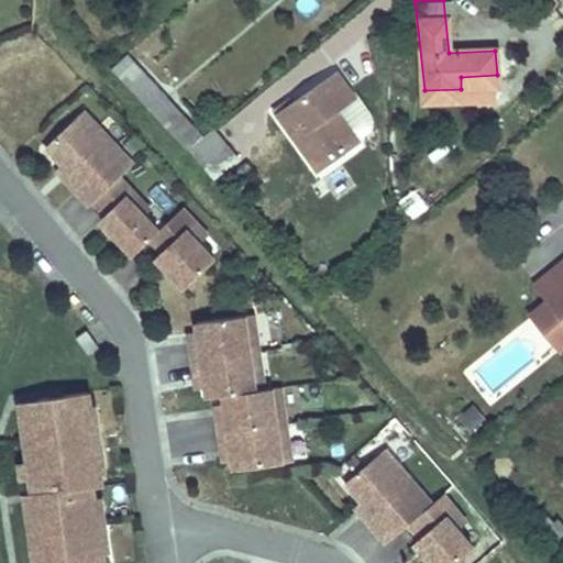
[(132,59),(114,74),(180,147),(196,132),(132,59)]
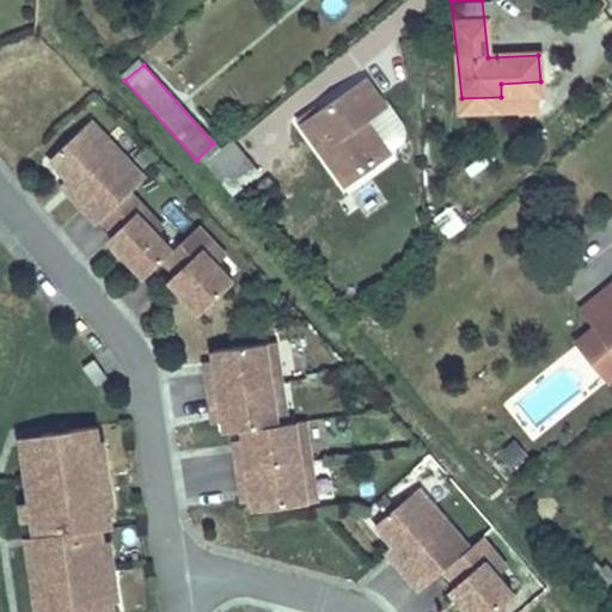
[(308,105),(292,117),(295,124),(299,123),(344,182),(384,151),(359,115),(377,101),(356,74),(311,110),(308,105)]
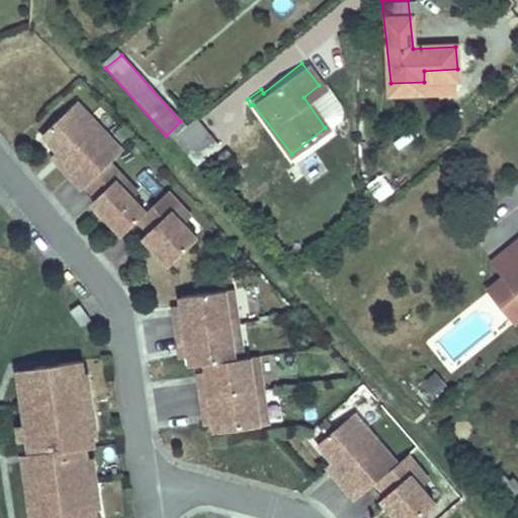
[(111,161),(124,149),(92,114),(85,122),(71,108),(45,134),(60,150),(67,157),(61,163),(85,187),(88,184),(111,161)]
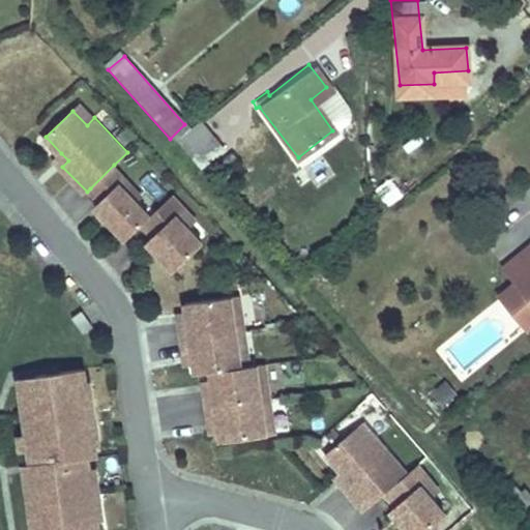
[(184,124),(170,139),(194,164),(214,146),(193,120),(184,124)]
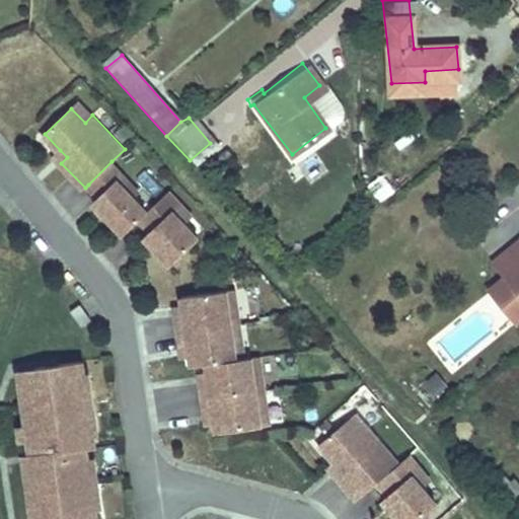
[(67,157),(60,150),(55,156),(61,163),(67,157)]
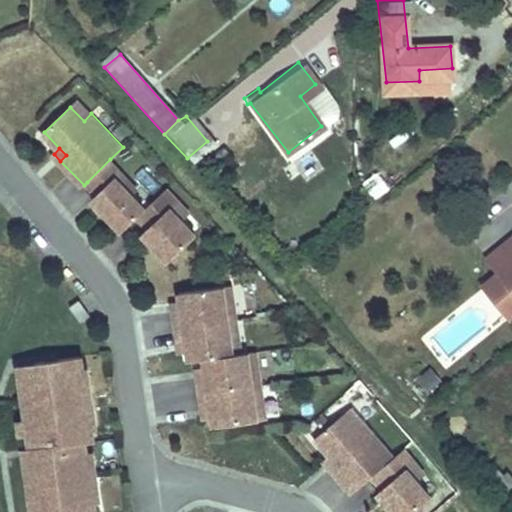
[(133,194),(117,177),(122,172),(110,159),(87,182),(99,193),(94,198),(124,230),(139,216),(145,210),(147,208),(133,194)]
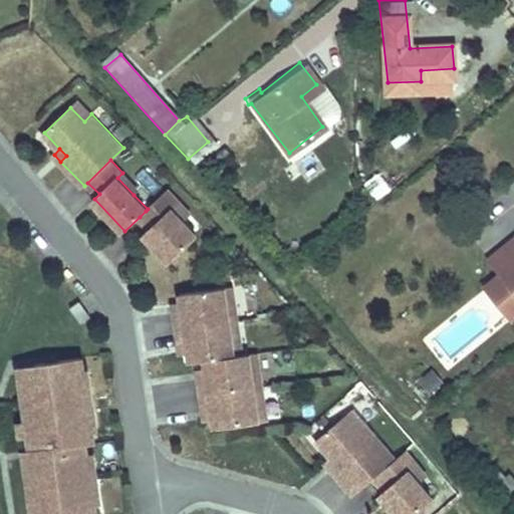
[(140,190),(122,173),(117,178),(134,195),(140,190)]
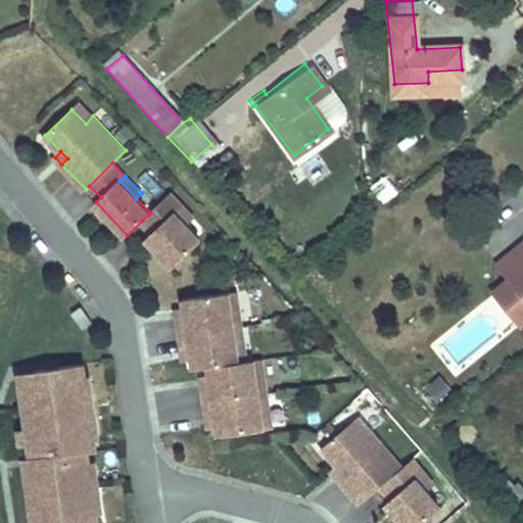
[(202,239),(176,211),(184,204),(172,192),(150,212),(148,215),(159,227),(153,233),(147,237),(174,266),(202,239)]
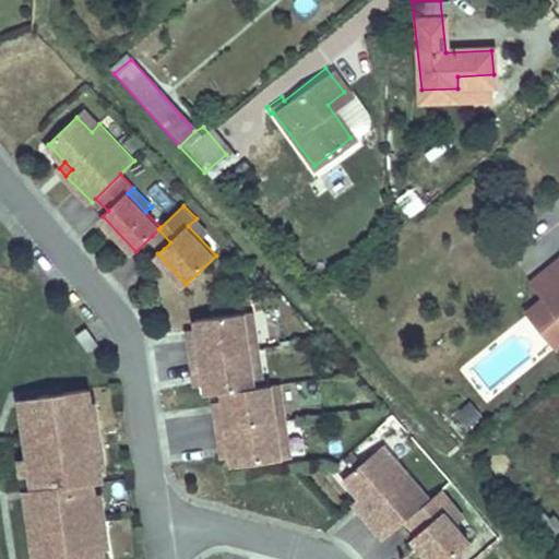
[(170,242),(158,229),(152,236),(164,249),(170,242)]
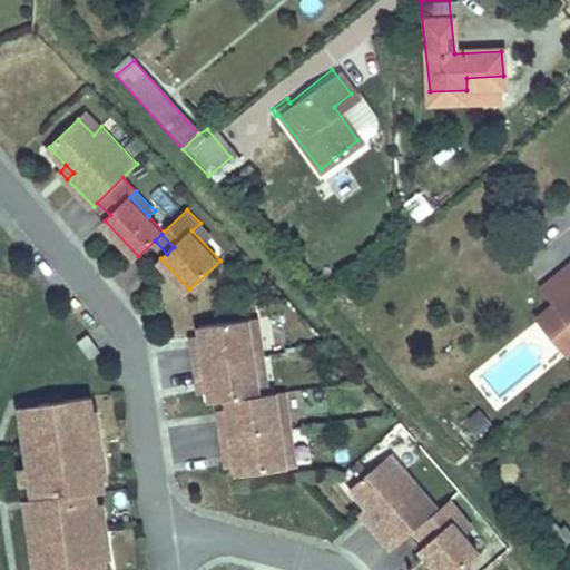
[(569,264),(550,281),(562,295),(569,304),(569,338),(569,340),(569,341),(569,264)]
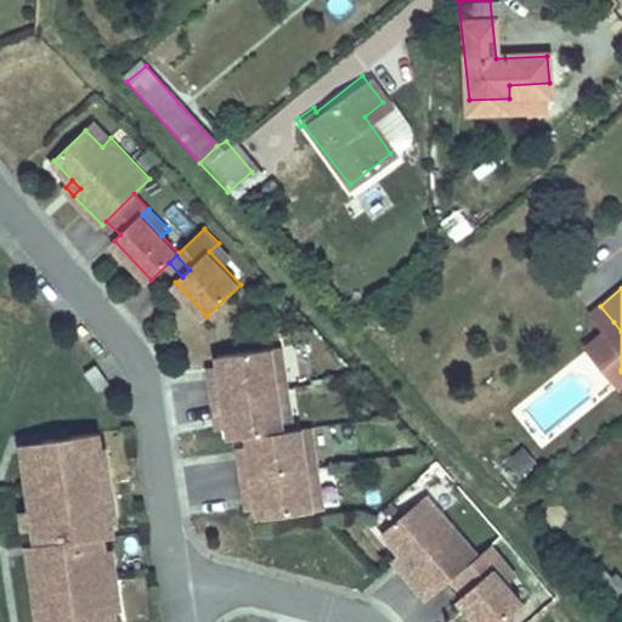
[(621,369),(621,332),(614,322),(593,338),(621,371),(621,369)]
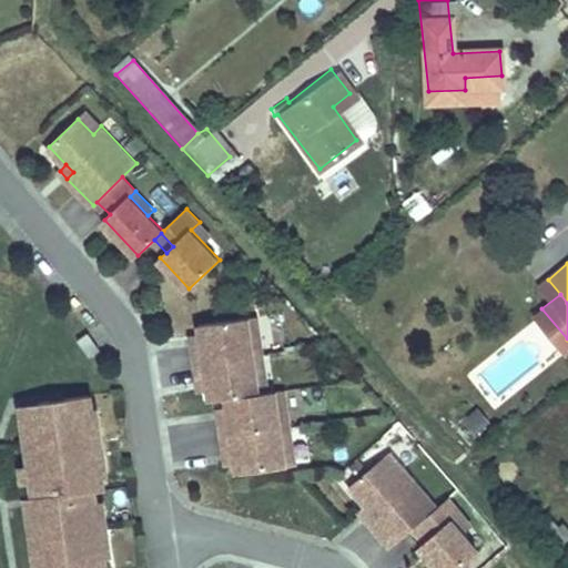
[(203,328),(205,345),(195,346),(199,366),(256,358),(254,346),(263,345),(260,320),(203,328)]
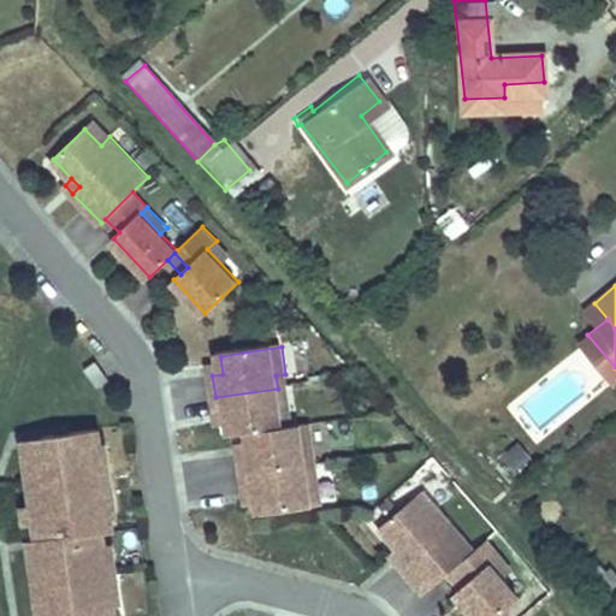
[(95,365),(84,372),(96,390),(108,383),(95,365)]
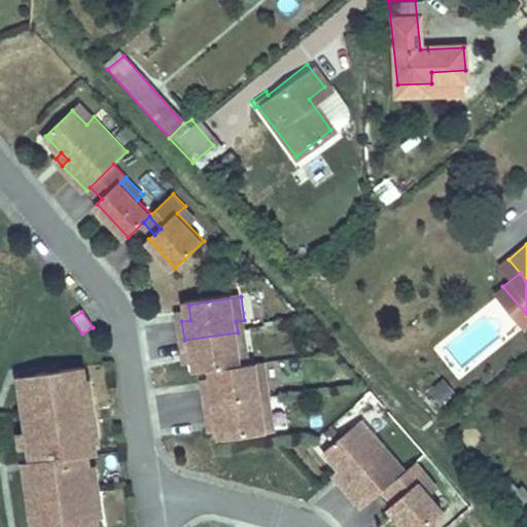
[(180,313),(181,321),(190,320),(189,312),(180,313)]
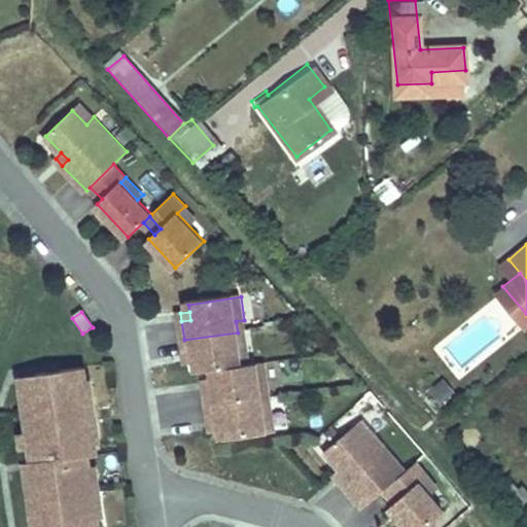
[(236,321),(238,332),(246,331),(244,320),(236,321)]
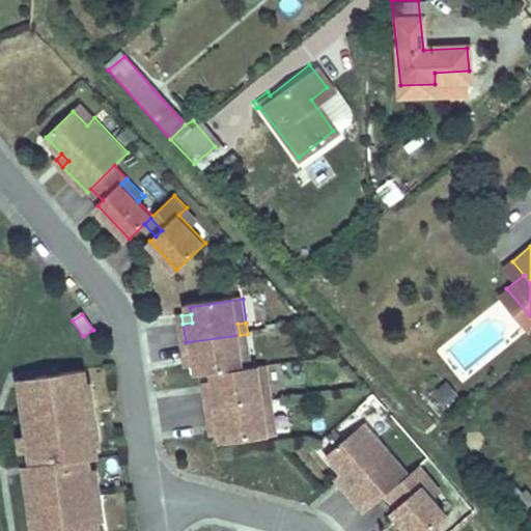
[(250,344),(248,334),(240,335),(241,345),(250,344)]
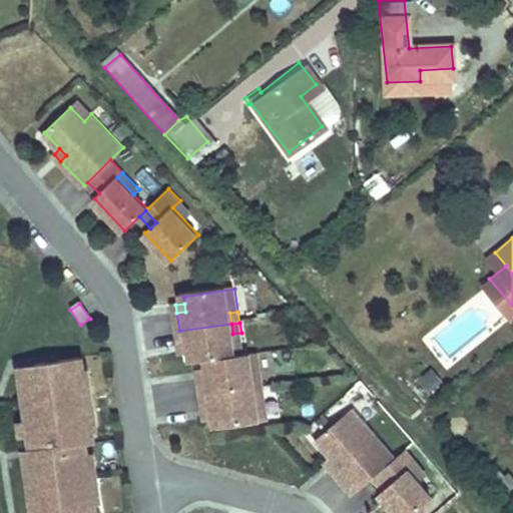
[(231,324),(179,331),(181,347),(190,346),(191,355),(192,363),(207,361),(244,356),(241,333),(232,334),(231,324)]
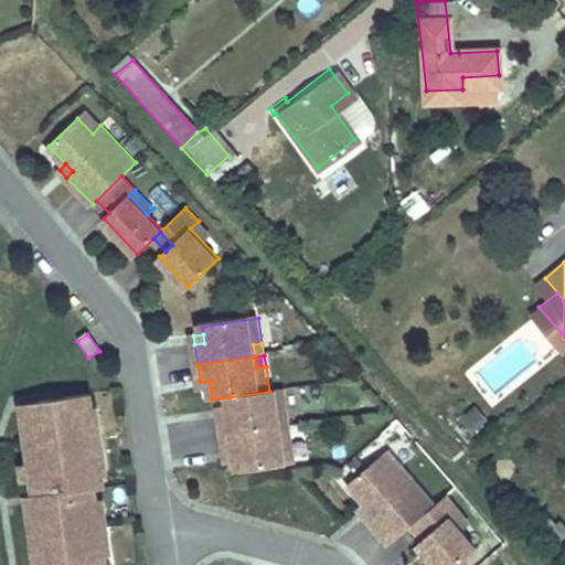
[(210,381),(200,382),(201,391),(211,391),(210,381)]
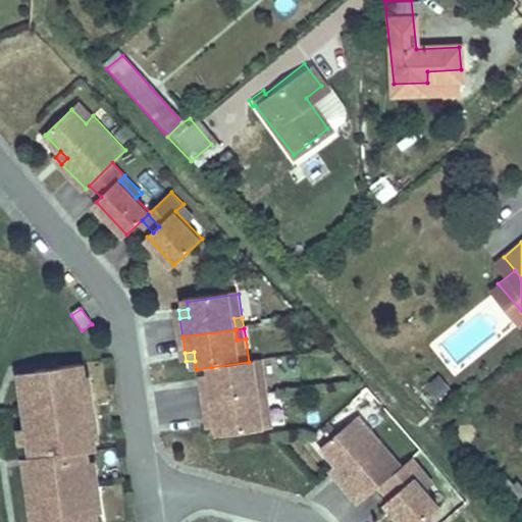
[(87,394),(86,390),(82,370),(84,369),(82,355),(58,359),(59,366),(19,372),(27,420),(30,434),(31,442),(62,438),(63,445),(64,452),(25,458),(35,519),(74,513),(75,520),(96,517),(94,504),(94,503),(91,503),(87,479),(84,456),(88,456),(86,444),(95,442),(92,429),(92,427),(87,428),(84,414),(91,413),(87,394)]
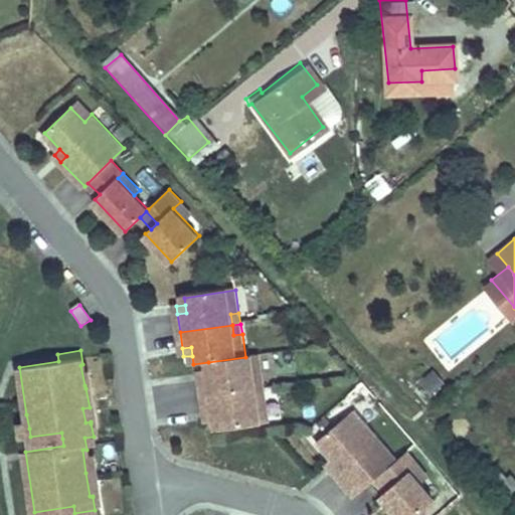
[(57,354),(18,359),(19,367),(58,361),(57,354)]
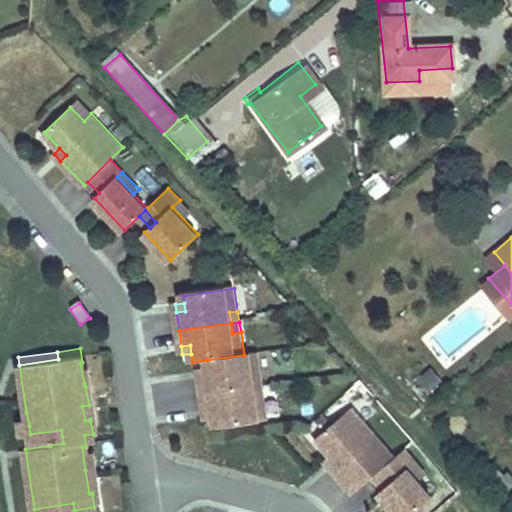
[(209,376),(201,377),(203,394),(256,387),(254,377),(262,376),(259,353),(244,355),(207,360),(208,367),(209,376)]
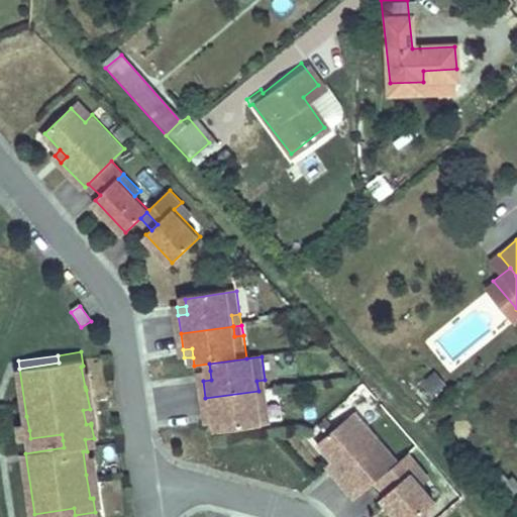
[(91,389),(86,366),(83,366),(81,367),(85,387),(86,390),(91,389)]
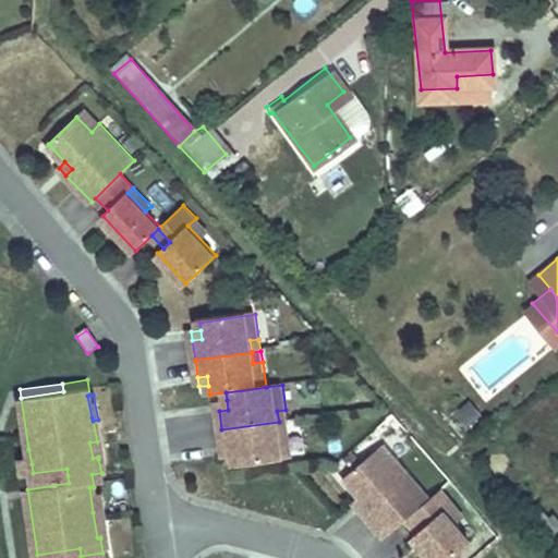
[(455,410),(465,428),(483,417),(472,399),(455,410)]
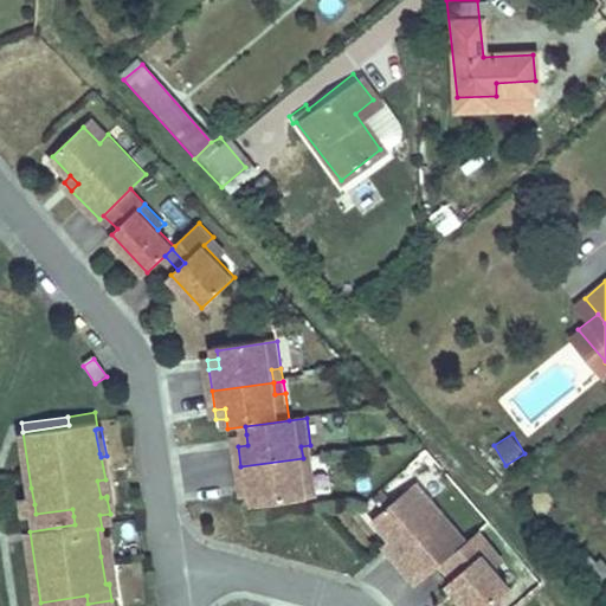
[(237,436),(238,446),(247,445),(246,434),(237,436)]
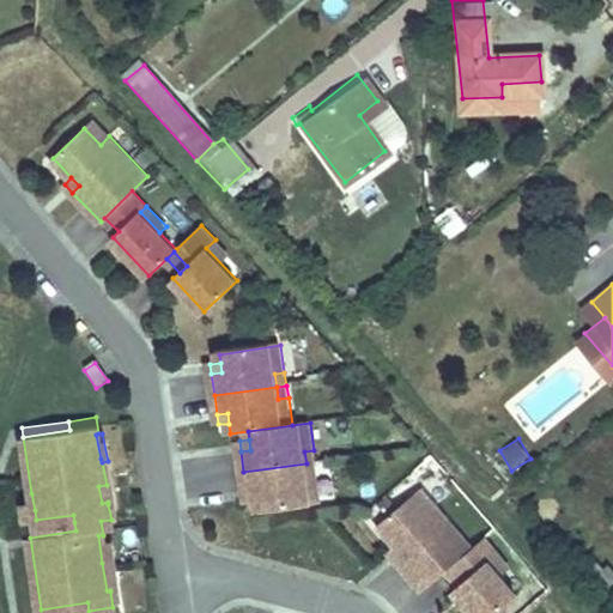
[(304,451),(307,463),(316,462),(314,450),(304,451)]
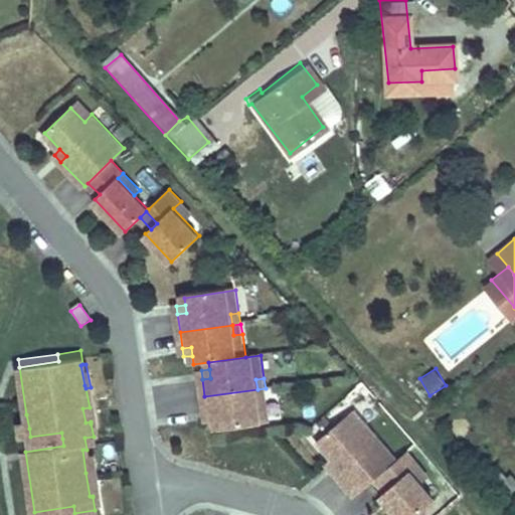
[(266,388),(258,389),(259,399),(267,398),(266,388)]
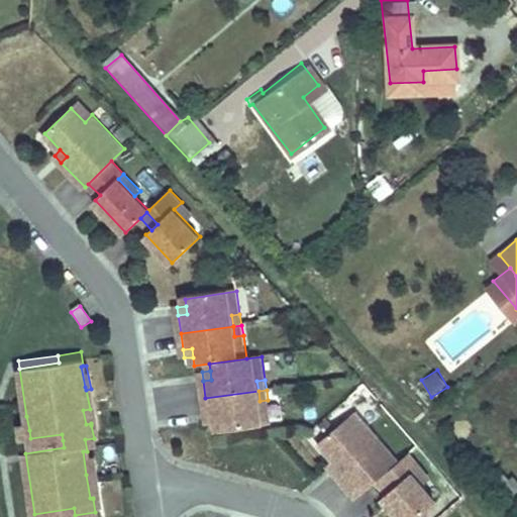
[(271,423),(268,400),(260,401),(259,391),(205,398),(208,415),(216,413),(217,421),(219,430),(267,424),(271,423)]
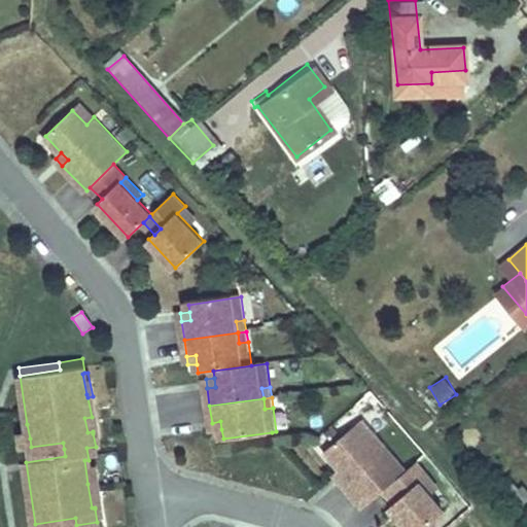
[(98,432),(95,416),(92,417),(84,418),(88,432),(93,431),(93,433),(98,432)]
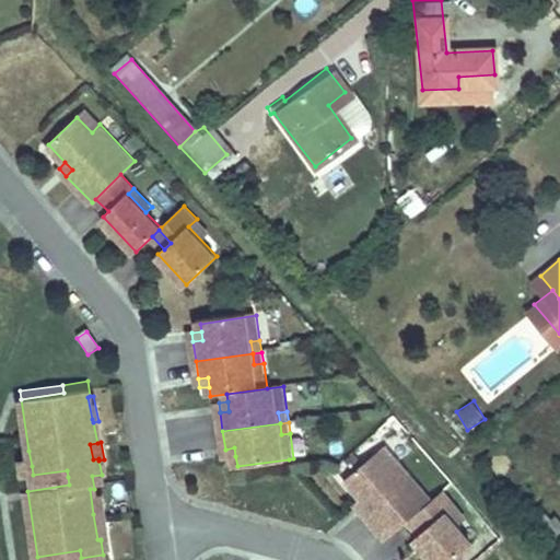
[(399,462),(386,446),(378,454),(392,468),(399,462)]
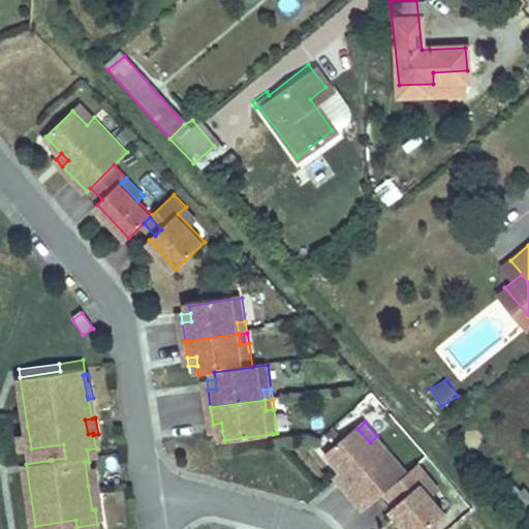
[(222,431),(221,423),(213,425),(214,433),(222,431)]
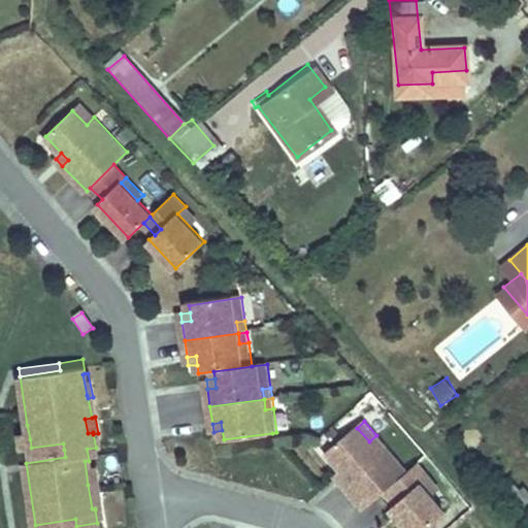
[(30,439),(27,425),(20,427),(22,441),(30,439)]
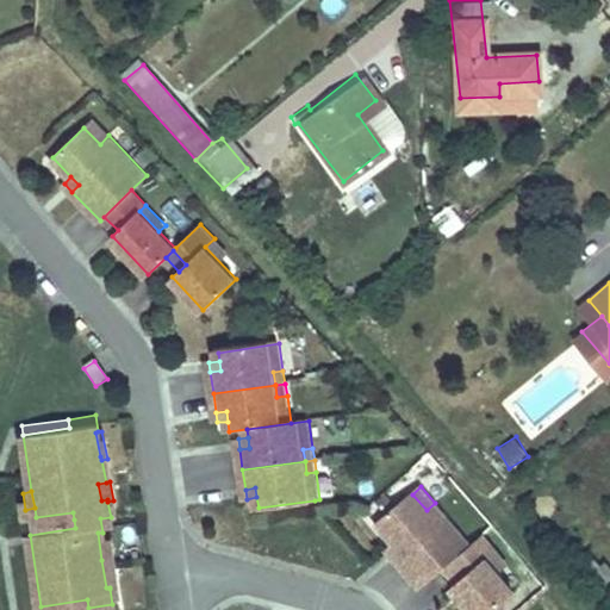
[(472,545),(435,503),(427,510),(412,495),(379,523),(396,542),(403,552),(396,558),(422,587),(447,566),(455,560),(471,547),(470,545),(472,545)]
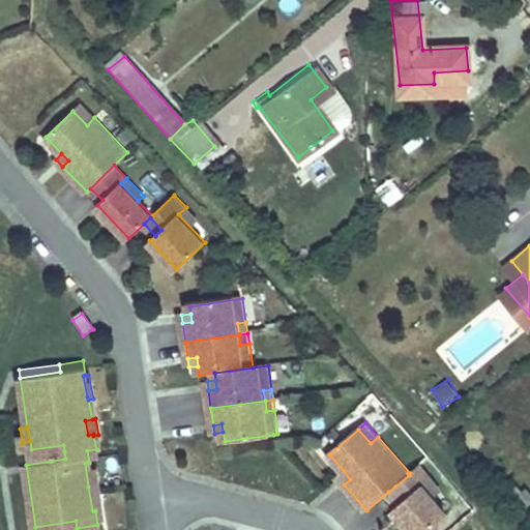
[(64,451),(63,445),(31,449),(32,457),(64,451)]
